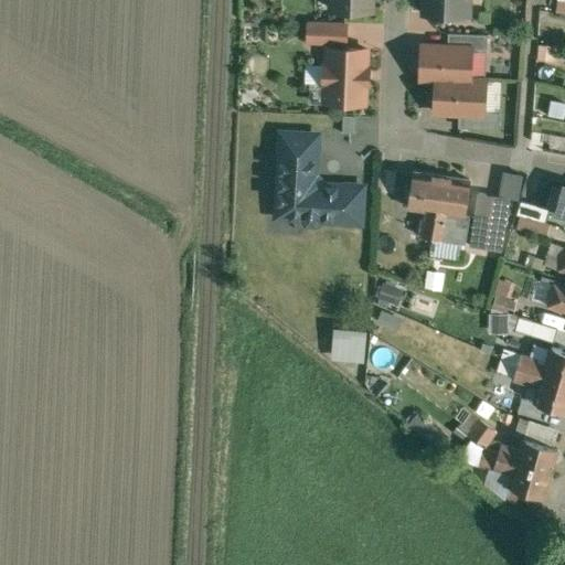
[(332,0),(332,8),(372,10),(372,0),(332,0)]
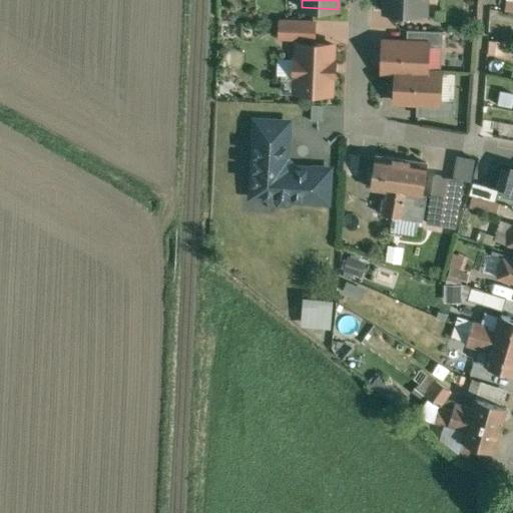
[(386,0),(386,11),(424,13),(424,10),(428,6),(427,0),(386,0)]
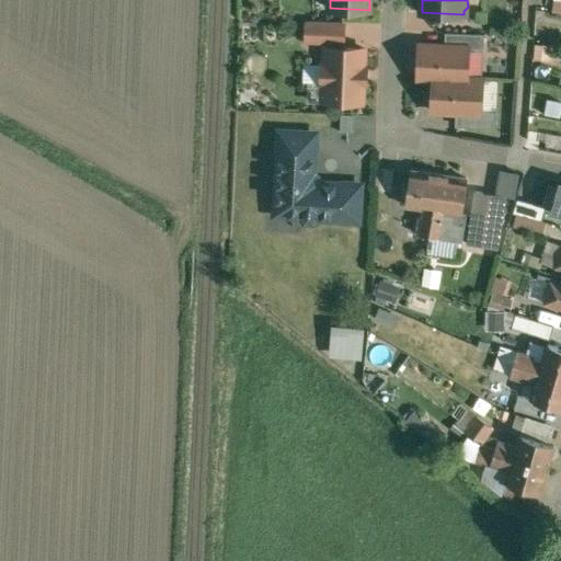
[(343,22),(309,20),(309,22),(308,22),(307,39),(344,42),(345,23),(343,23),(343,22)]
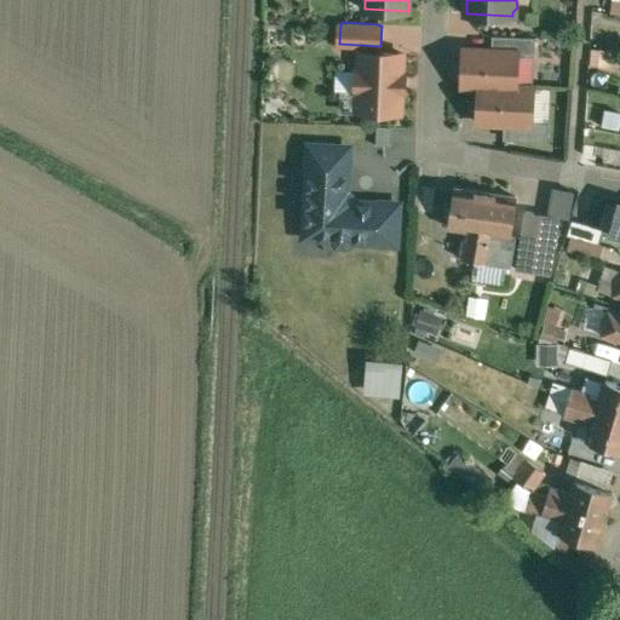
[(537,38),(493,35),(493,50),(518,51),(518,52),(537,53),(537,38)]
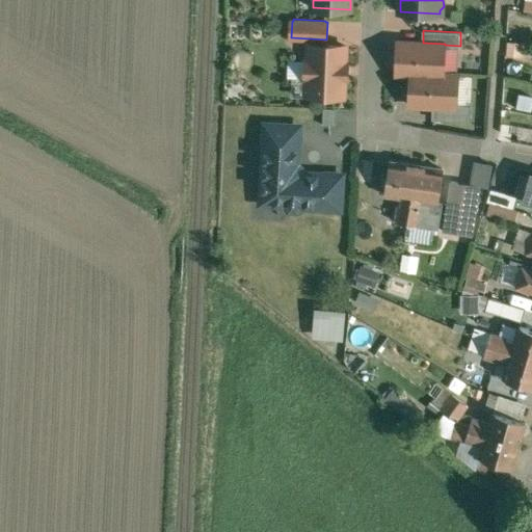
[(423,43),(399,42),(398,73),(458,76),(458,75),(444,74),(445,45),(445,44),(423,43)]
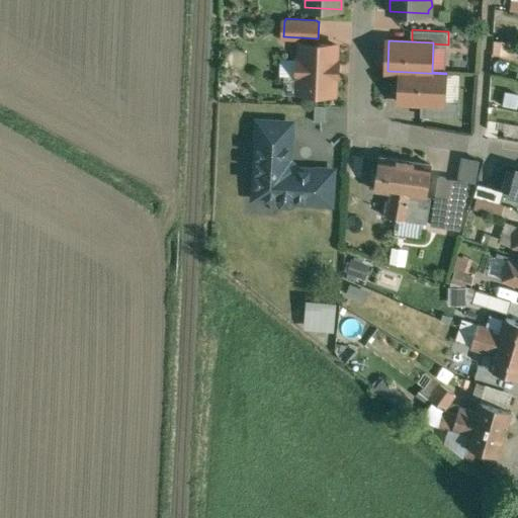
[(337,45),(301,42),(301,59),(298,59),(297,76),(300,76),(299,92),(335,93),(336,77),(338,78),(339,61),(337,61),(337,45)]
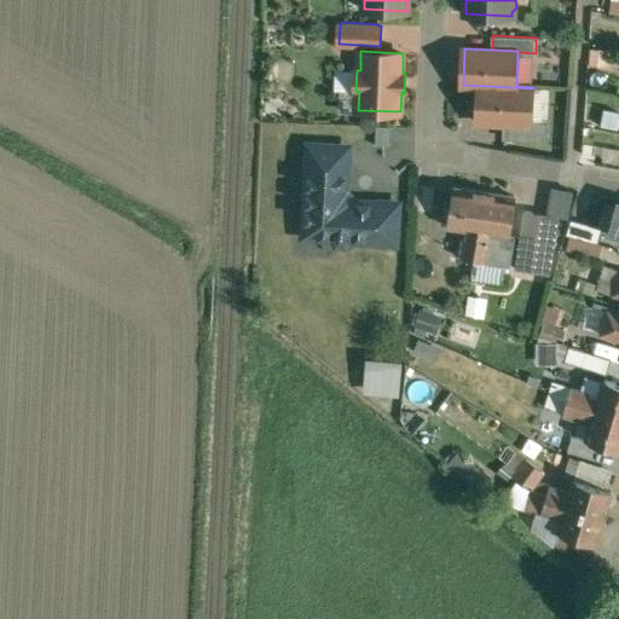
[(533,88),(463,85),(463,86),(480,86),(478,121),(531,123),(533,88)]
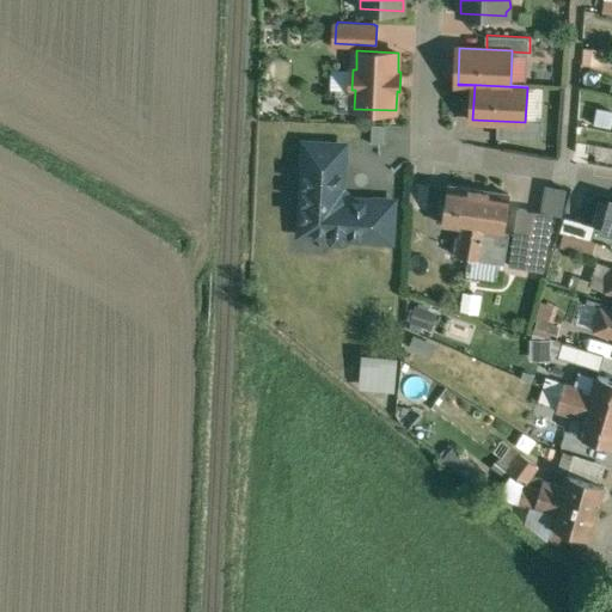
[(604,111),(581,106),(579,120),(601,124),(604,111)]
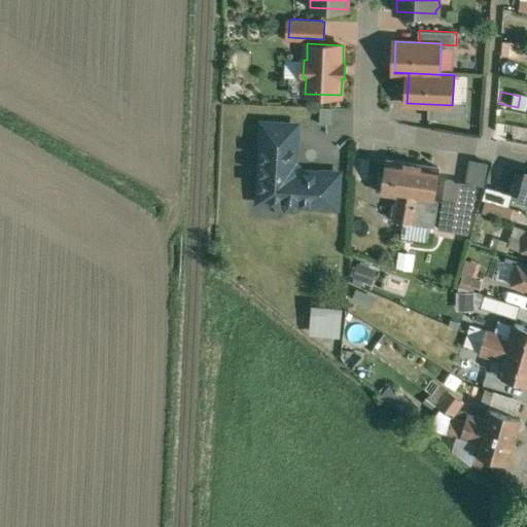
[(334,107),(320,107),(320,108),(321,108),(320,121),(319,121),(319,123),(332,124),(332,121),(332,109),(334,107)]
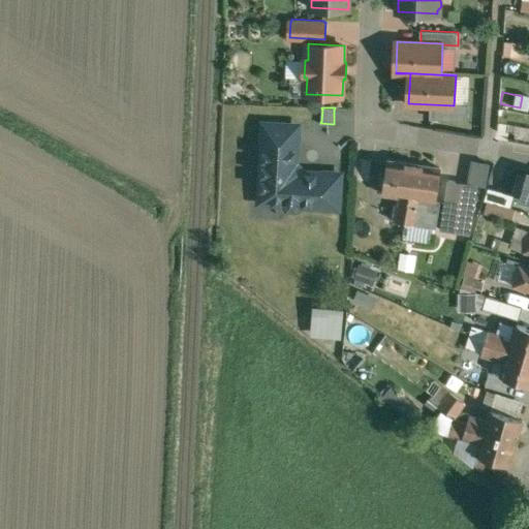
[(323,174),(301,172),(294,165),(297,143),(275,142),(276,125),(266,124),(261,191),(283,192),(283,203),(285,203),(288,208),(297,208),(301,204),(338,206),(339,195),(321,194),(323,174)]
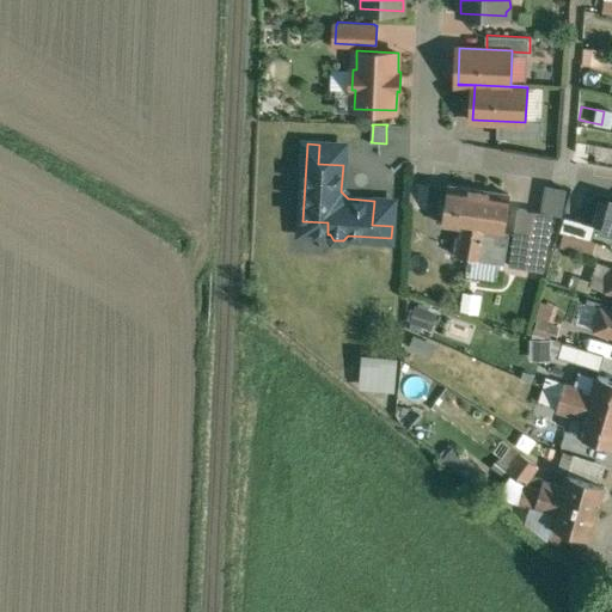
[(611,147),(589,144),(587,157),(611,160),(611,147)]
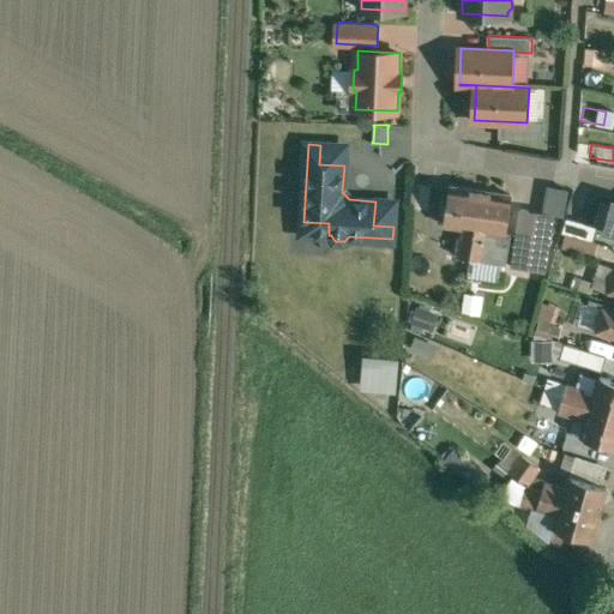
[(432,185),(419,182),(415,206),(429,208),(432,185)]
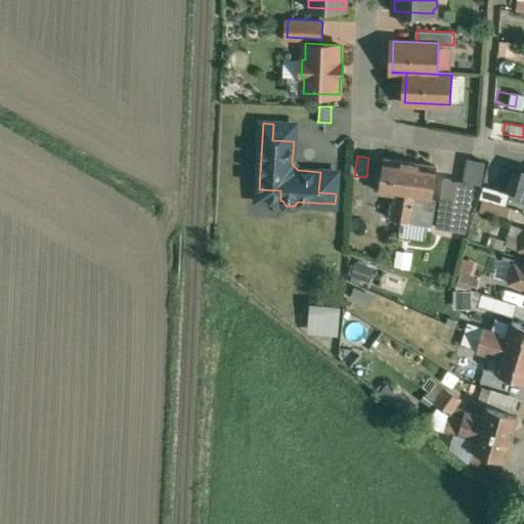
[(411,163),(385,159),(379,191),(397,193),(395,202),(392,202),(390,218),(402,220),(411,163)]
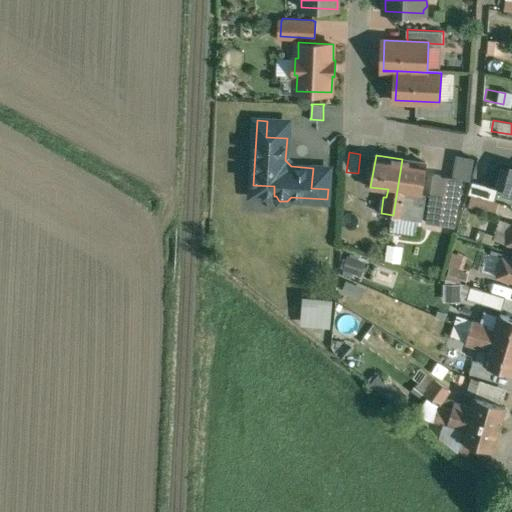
[(428,163),(402,159),(393,215),(393,216),(423,220),(427,195),(423,194),(428,163)]
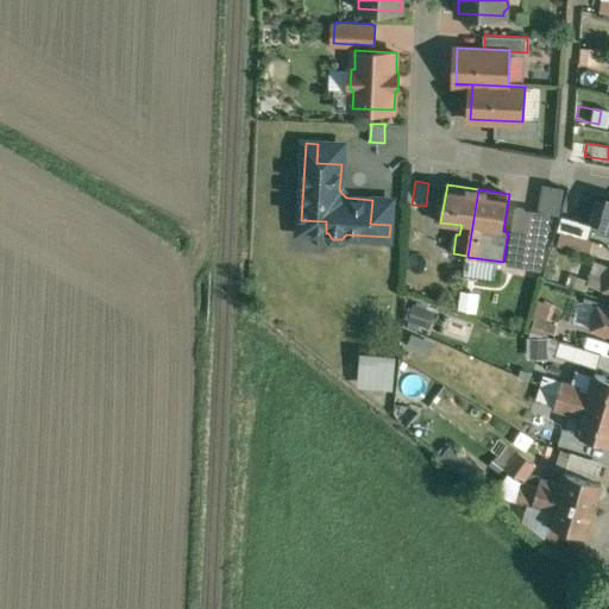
[(608,196),(606,196),(596,230),(608,233),(608,196)]
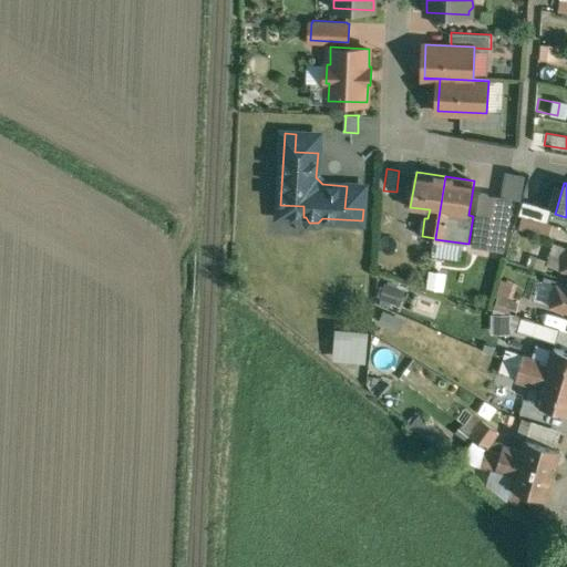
[(513,197),(482,193),(474,246),(504,250),(513,197)]
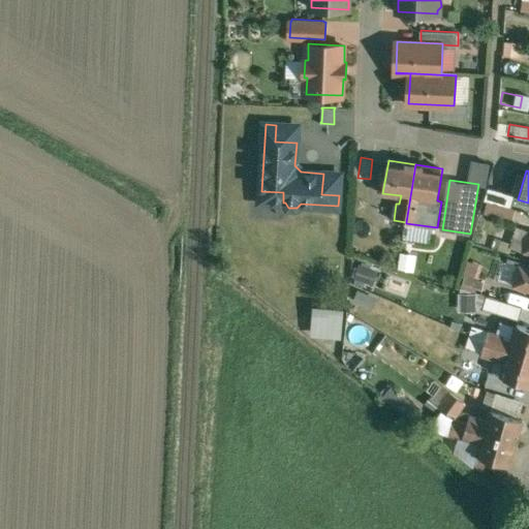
[(489,201),(509,208),(514,195),(487,188),(484,200),(489,201)]
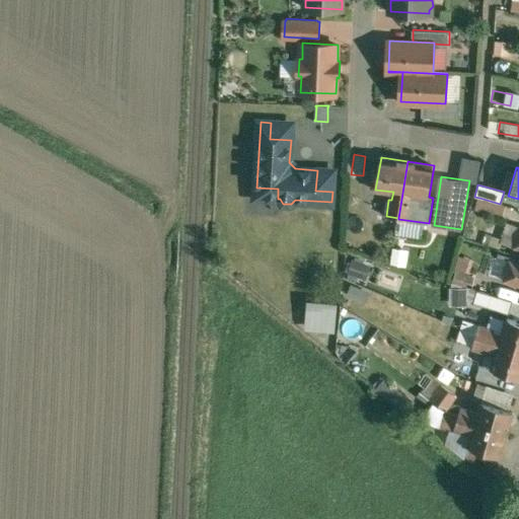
[(500,204),(479,198),(476,210),(504,217),(507,206),(500,204)]
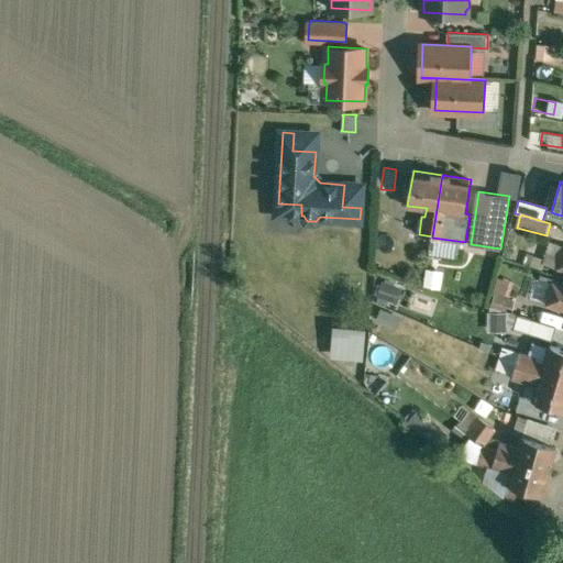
[(419,234),(410,233),(408,246),(430,250),(432,238),(432,236),(419,234)]
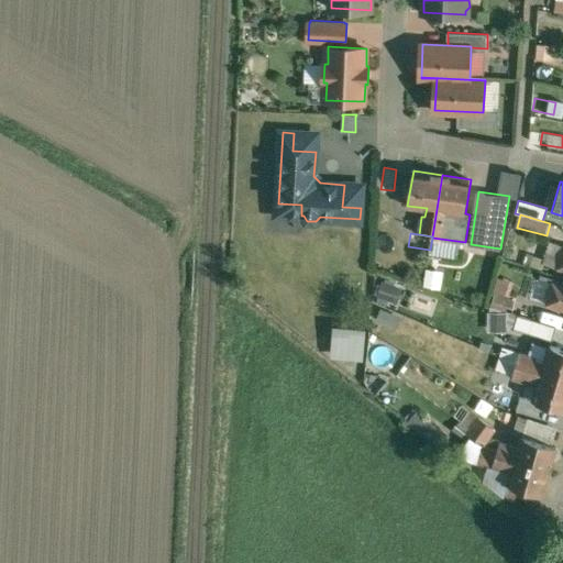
[(562,251),(562,244),(552,242),(545,264),(559,267),(562,251)]
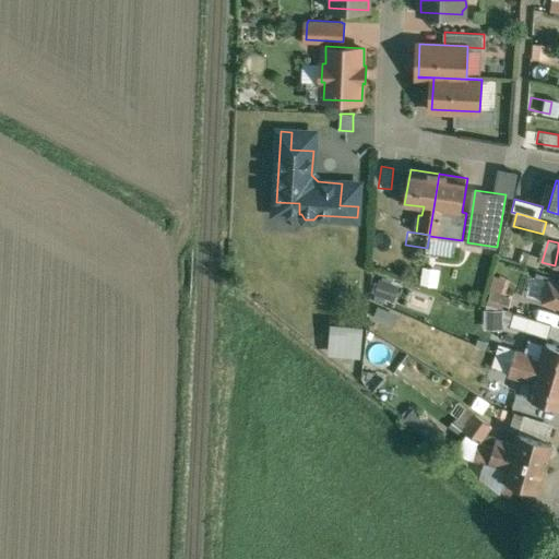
[(504,292),(507,281),(495,277),(492,288),(504,292)]
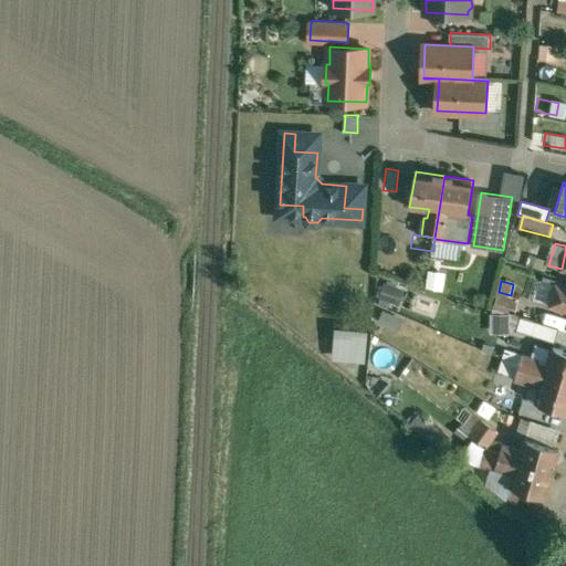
[(565,285),(557,283),(549,305),(565,310),(565,285)]
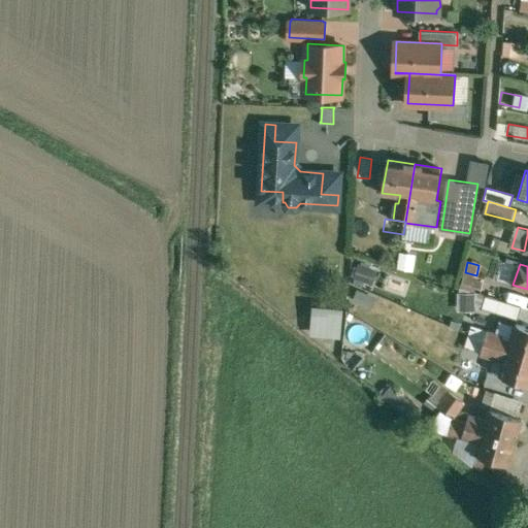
[(476,275),(465,272),(462,285),(482,290),(485,277),(476,275)]
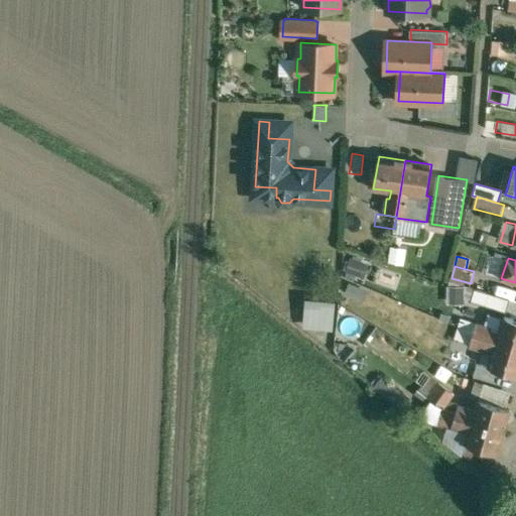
[(515,299),(476,288),(472,300),(505,311),(504,315),(505,316),(510,299),(515,300),(515,299)]
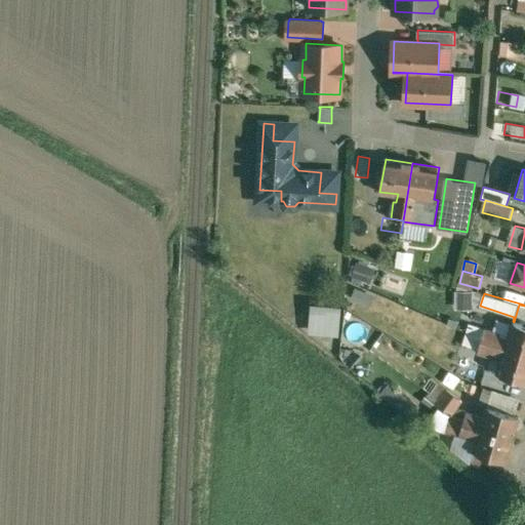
[(340,307),(311,305),(309,335),(337,337),(340,307)]
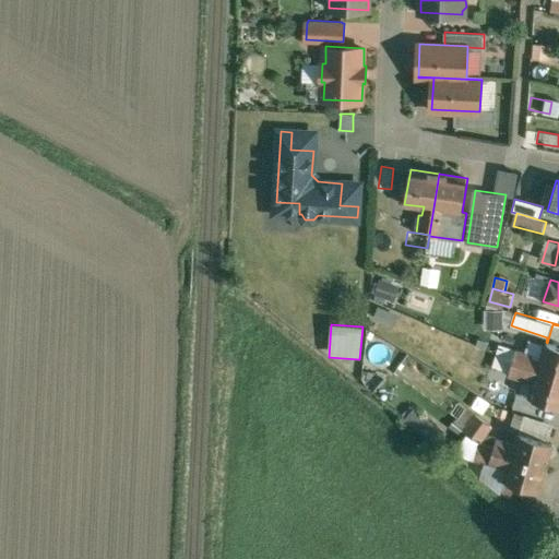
[(558,345),(547,343),(546,342),(540,360),(533,357),(533,355),(516,349),(513,361),(513,363),(558,376),(558,345)]
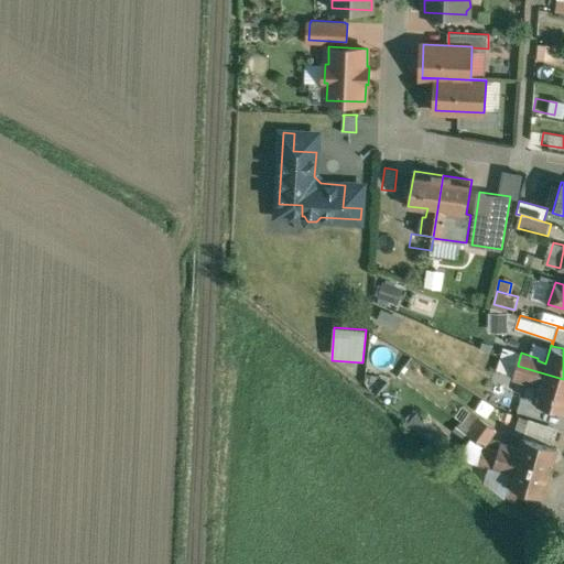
[(521,353),(509,348),(506,359),(518,365),(521,353)]
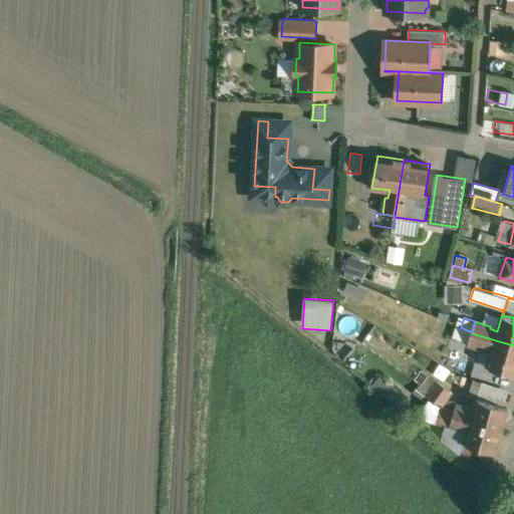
[(513,345),(472,333),(468,344),(483,349),(484,346),(492,348),(487,365),(513,372),(513,345)]
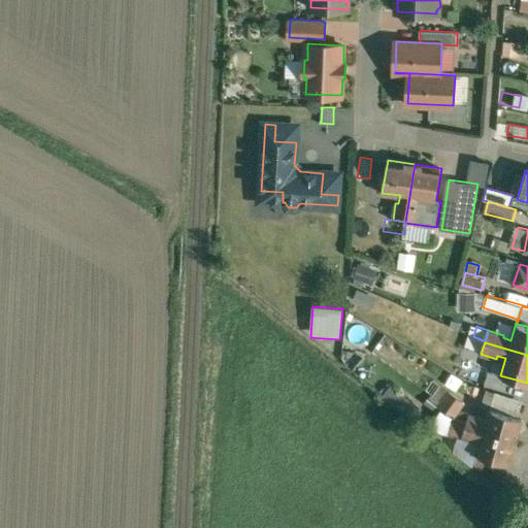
[(462,402),(449,393),(439,406),(453,416),(462,402)]
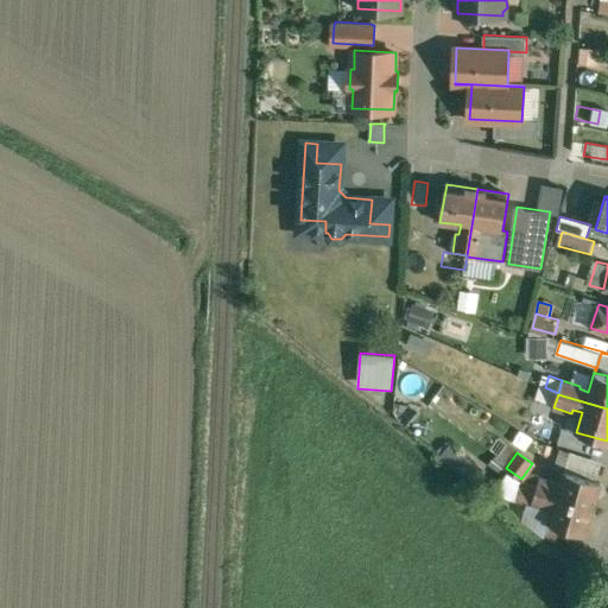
[(524,482),(507,470),(492,491),(508,502),(524,482)]
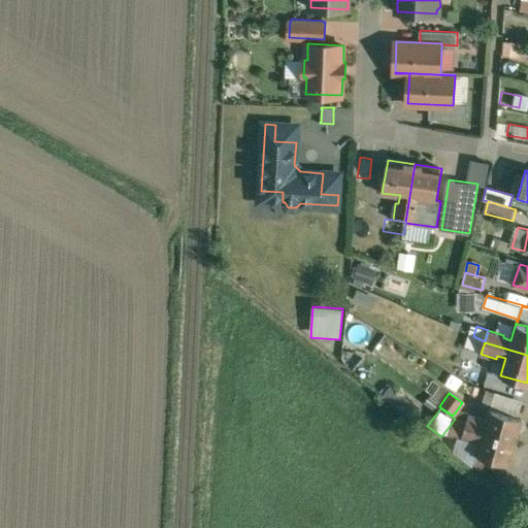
[(522,420),(490,410),(487,420),(480,442),(476,454),(507,464),(522,420)]
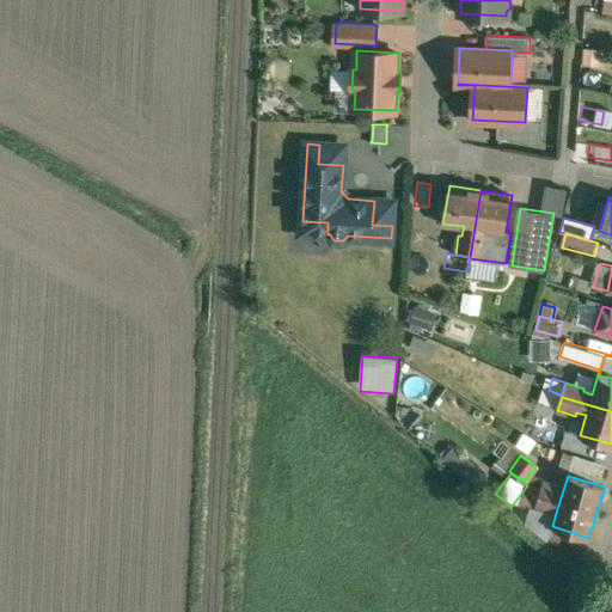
[(564,487),(544,481),(536,507),(556,513),(564,487)]
